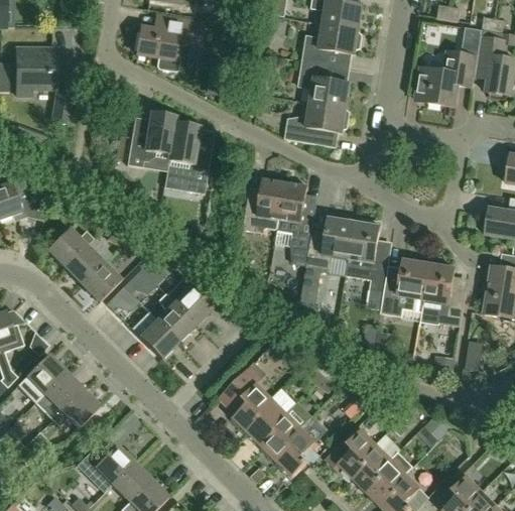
[(358,28),(362,3),(343,0),(310,0),(309,6),(325,9),(322,22),(358,28)]
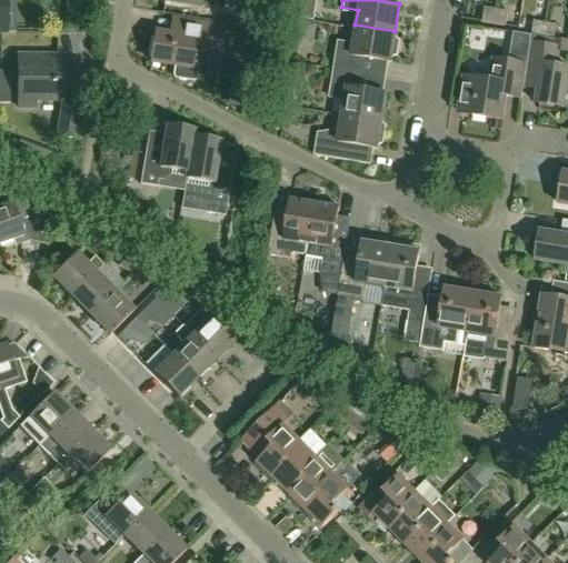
[(481,17),(494,19),(496,6),(484,3),(481,17)]
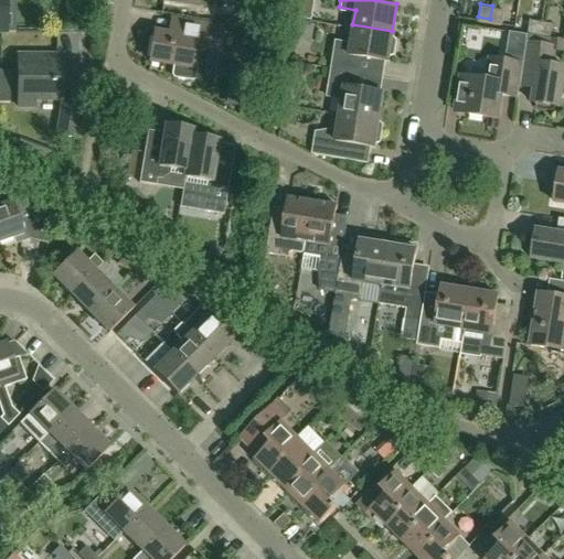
[(492,6),(490,19),(501,21),(503,8),(492,6)]
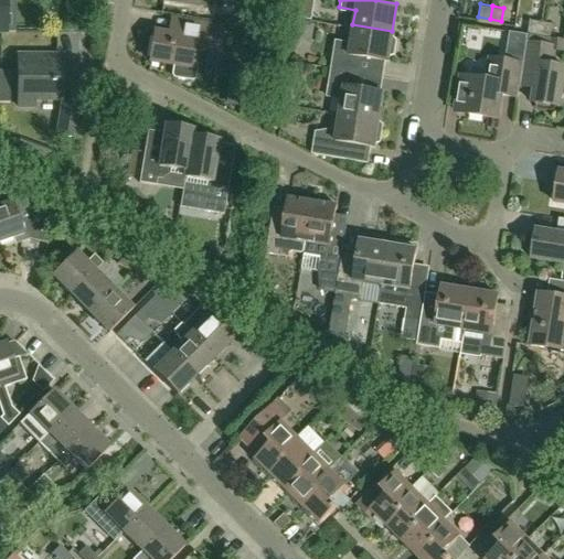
[(194,45),(219,49),(220,49),(224,23),(183,17),(181,32),(153,28),(148,56),(172,61),(171,71),(172,74),(191,77),(193,75),(195,63),(194,60),(192,60),(194,45)]
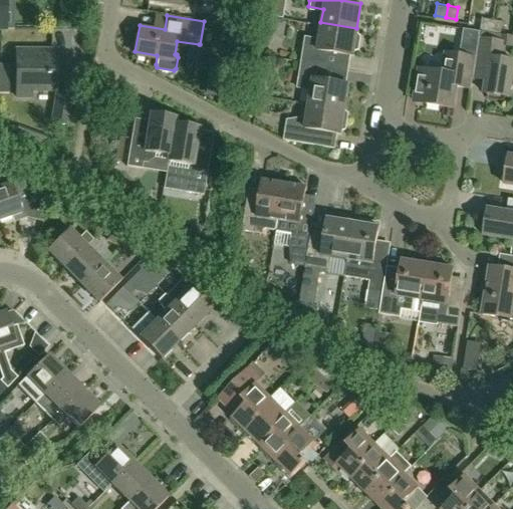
[(490,28),(492,17),(482,15),(480,27),(490,28)]
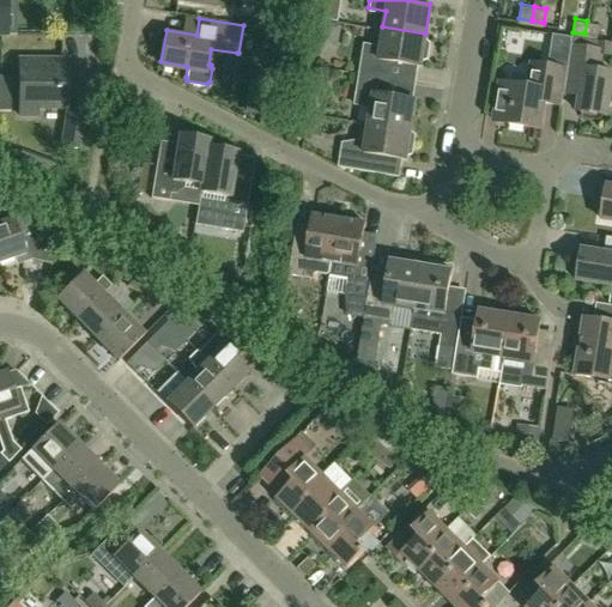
[(599,23),(587,20),(585,34),(598,36),(599,23)]
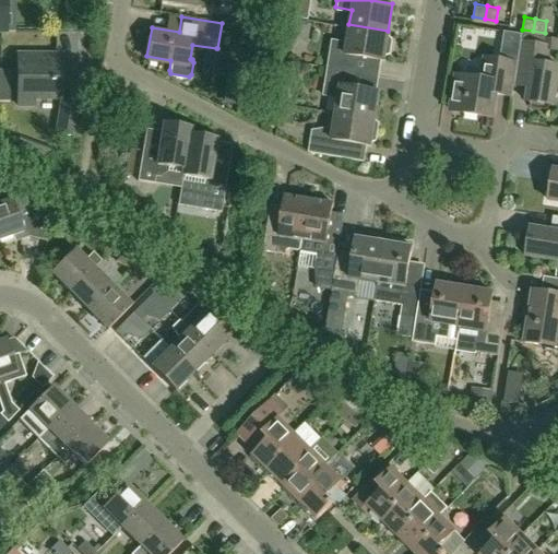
[(391,36),(388,33),(388,31),(348,24),(346,39),(331,36),(327,65),(354,69),(356,52),(383,58),(384,52),(389,50),(391,36)]
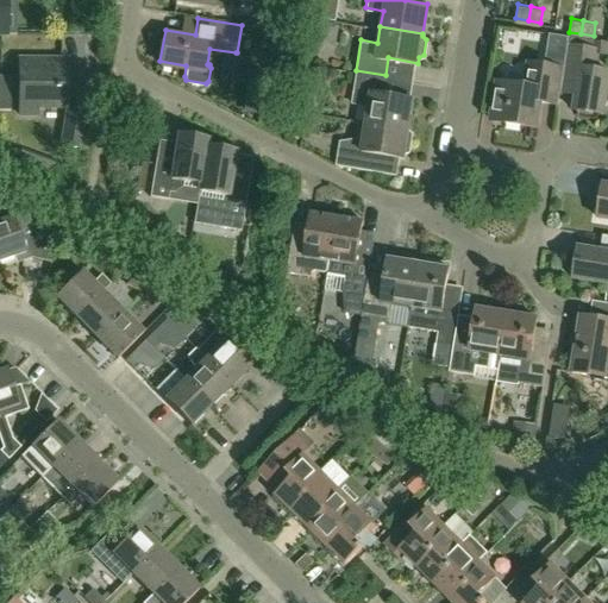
[(550,31),(547,46),(565,49),(566,42),(568,35),(550,31)]
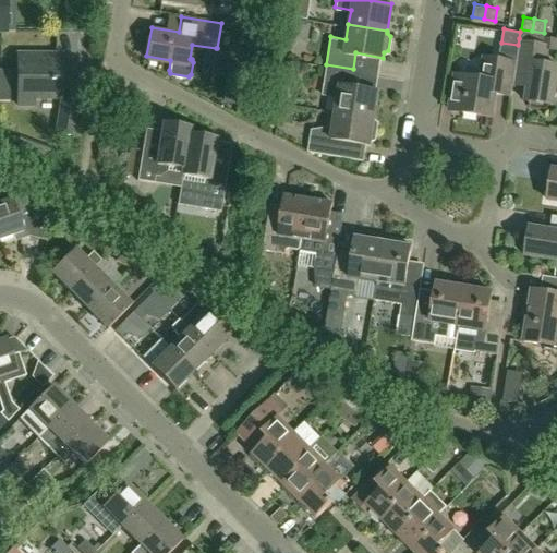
[(552,101),(556,68),(556,62),(544,61),(547,43),(519,38),(518,45),(516,58),(513,74),(528,76),(524,97),(552,101)]
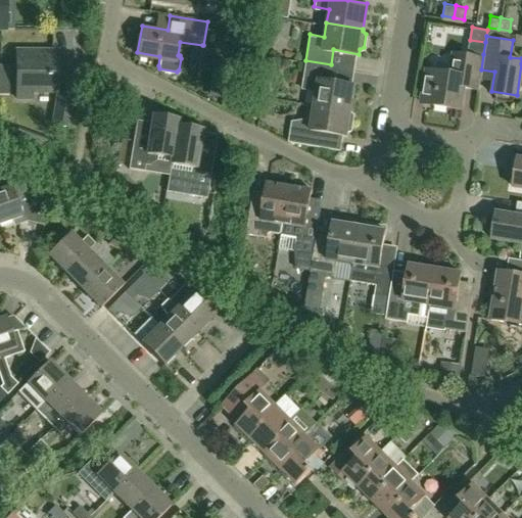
[(56,89),(56,48),(15,48),(15,95),(31,95),(31,89),(56,89)]
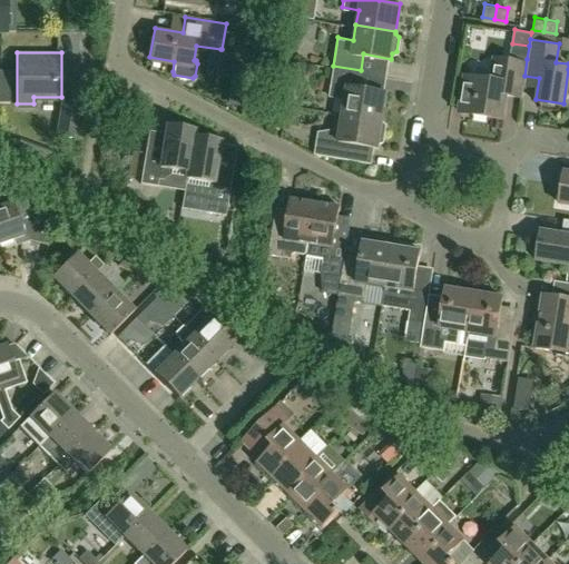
[(525,76),(527,59),(509,57),(497,55),(496,66),(499,67),(497,79),(463,73),(458,108),(470,110),(470,111),(501,116),(506,86),(522,88),(525,76)]
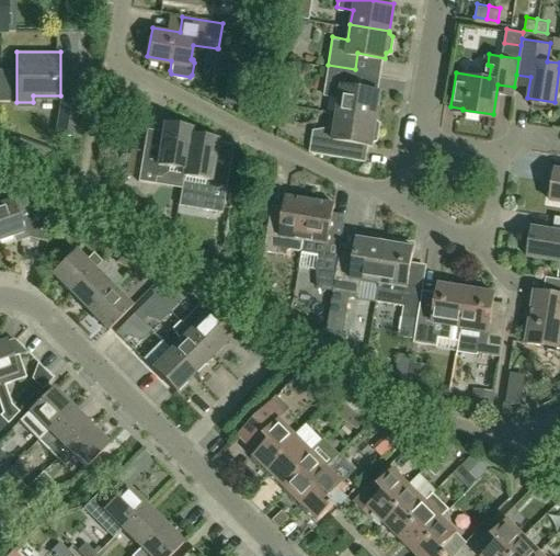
[(375,116),(379,89),(352,84),(355,69),(328,65),(323,88),(340,91),(336,110),(375,116)]
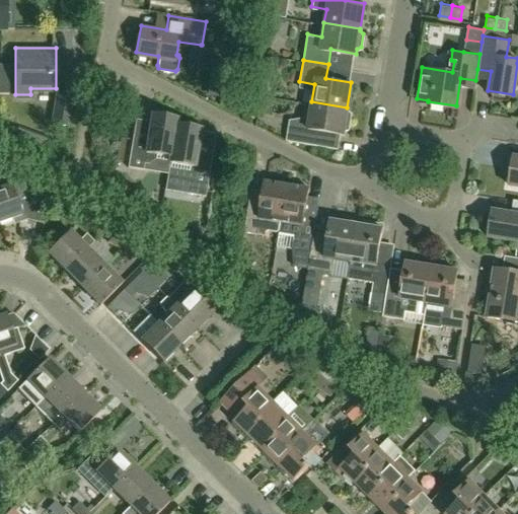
[(72,95),(56,92),(52,121),(67,123),(72,95)]
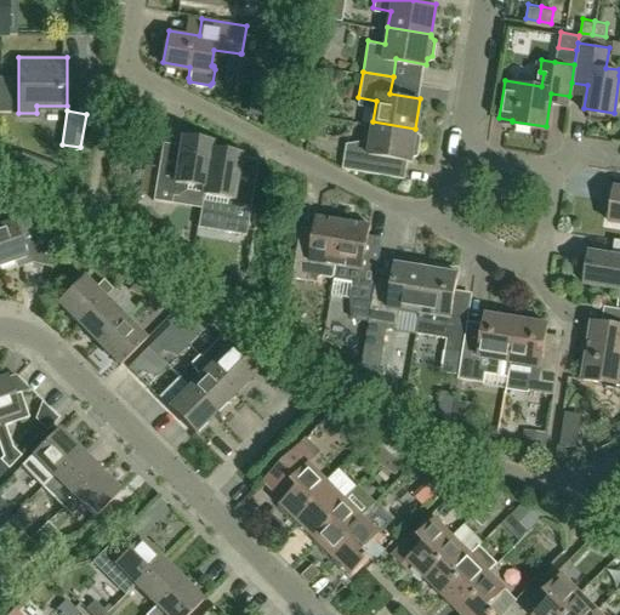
[(416,152),(420,134),(415,130),(415,129),(373,121),(370,137),(346,141),(342,165),(377,171),(380,153),(410,159),(411,154),(416,152)]
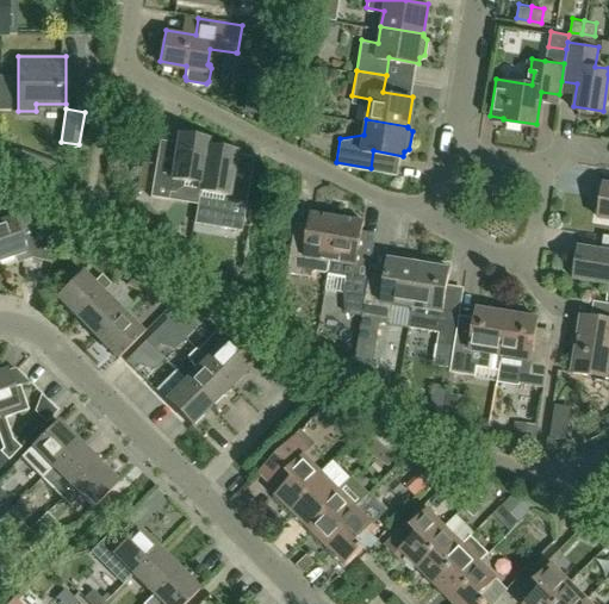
[(205,143),(206,143),(207,136),(176,131),(172,163),(154,160),(149,193),(167,195),(168,188),(173,190),(181,184),(181,179),(198,181),(199,181),(205,143)]
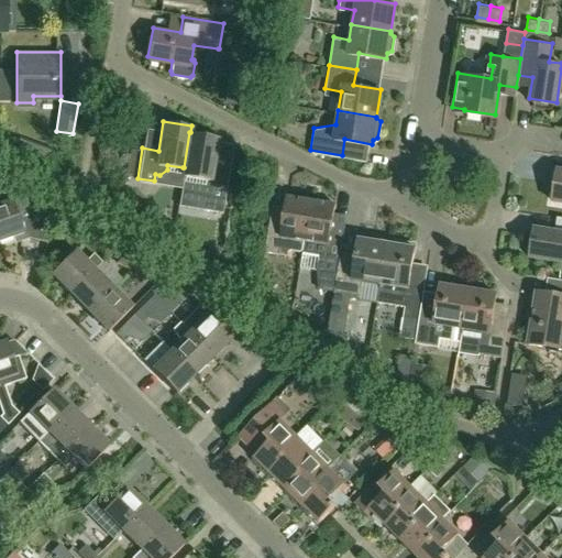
[(217,137),(190,132),(189,132),(184,167),(183,167),(182,174),(183,174),(180,189),(206,194),(204,207),(221,210),(228,168),(211,166),(217,137)]
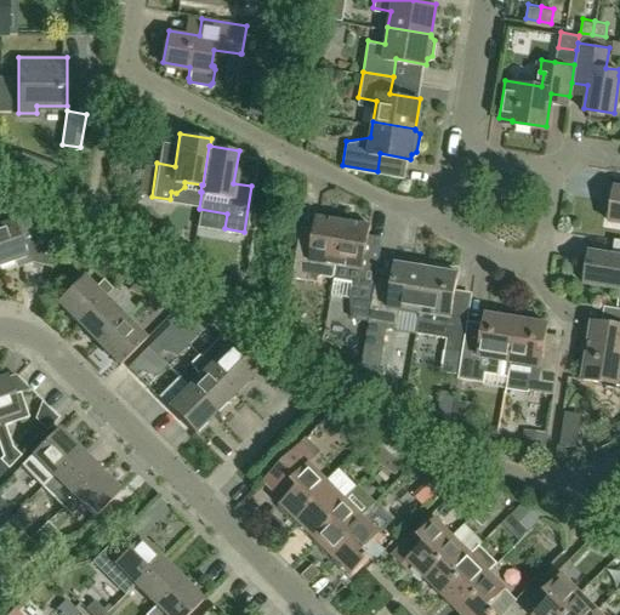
[(619,184),(613,184),(608,217),(619,218),(619,184)]
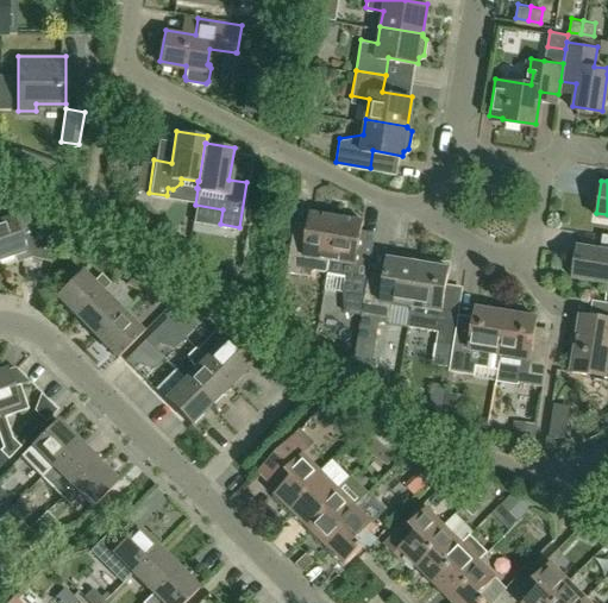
[(50,256),(54,240),(57,228),(30,221),(25,208),(11,214),(0,218),(0,257),(24,249),(50,256)]
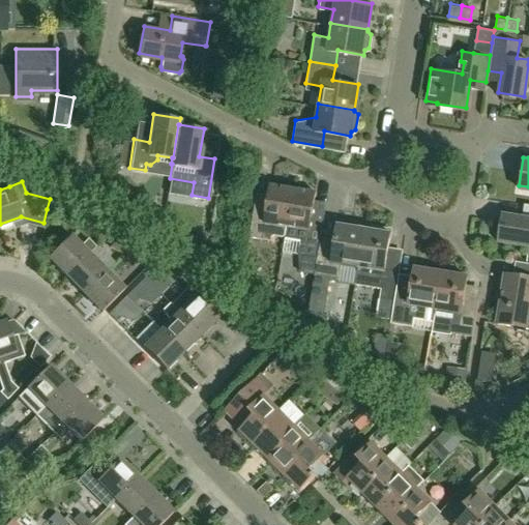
[(286,224),(292,185),(269,182),(265,210),(253,208),(248,234),(270,238),(270,233),(272,232),(281,233),(283,232),(285,232),(286,224)]
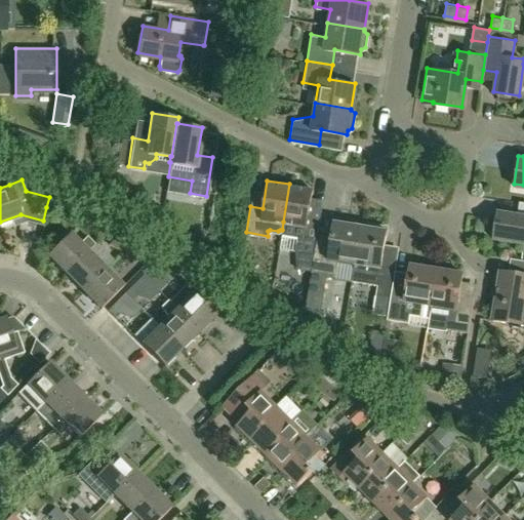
[(306,225),(312,188),(289,184),(283,222),(282,230),(281,232),(297,235),(295,249),(296,267),(311,269),(314,252),(315,241),(318,227),(306,225)]
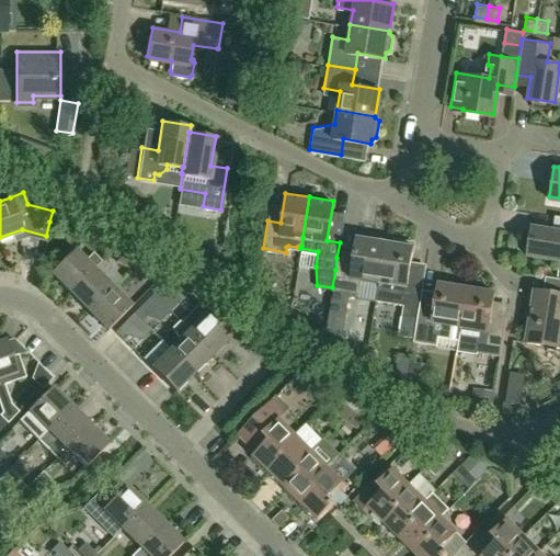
[(65,225),(68,214),(53,211),(49,222),(65,225)]
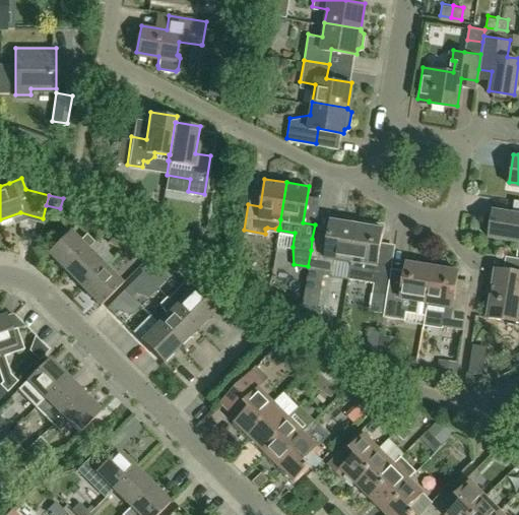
[(518,211),(493,208),(488,234),(518,239),(518,211)]
